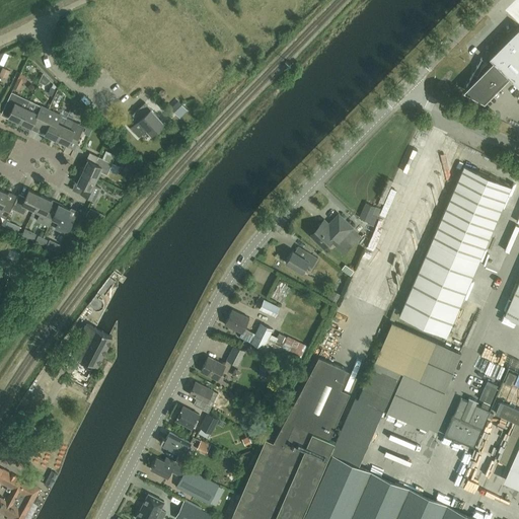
[(494,62),(490,66),(486,63),(480,68),(477,75),(473,74),(473,73),(466,86),(485,95),(484,94),(505,73),(518,86),(518,26),(489,57),(494,62)]
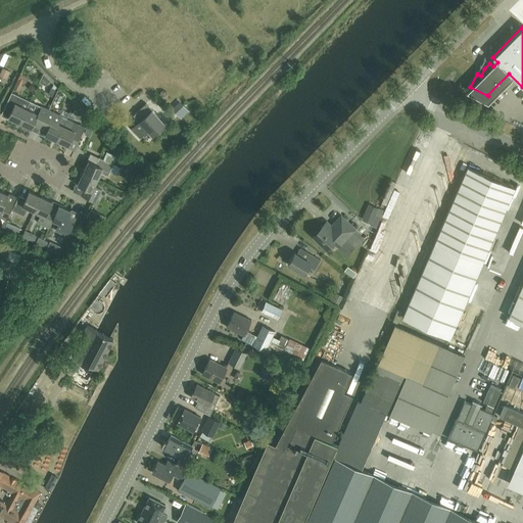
[(7,66),(12,54),(6,52),(1,64),(7,66)]
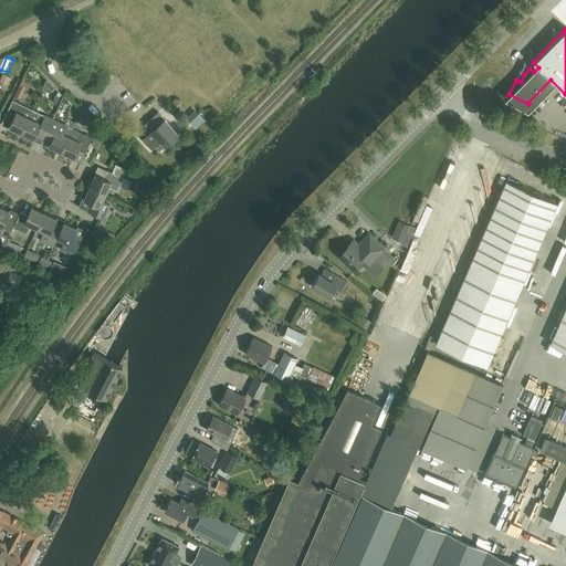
[(0,81),(8,84),(12,76),(3,73),(0,80),(0,81)]
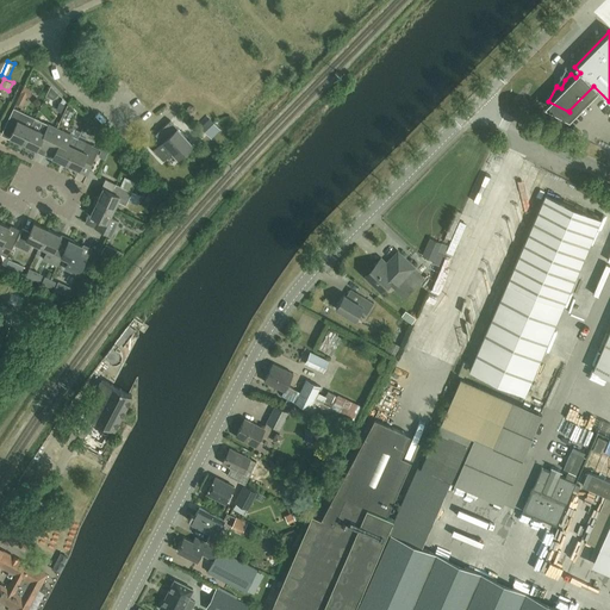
[(33,91),(25,87),(22,93),(30,97),(33,91)]
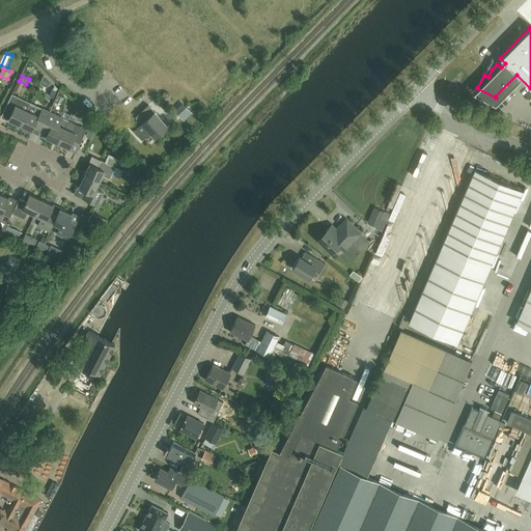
[(30,103),(12,94),(5,108),(11,111),(8,118),(20,124),(30,103)]
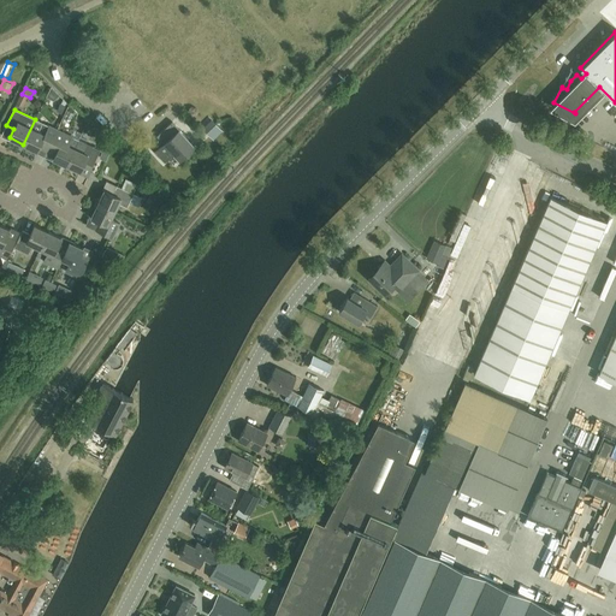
[(35,119),(23,144),(37,150),(41,142),(49,146),(57,129),(35,119)]
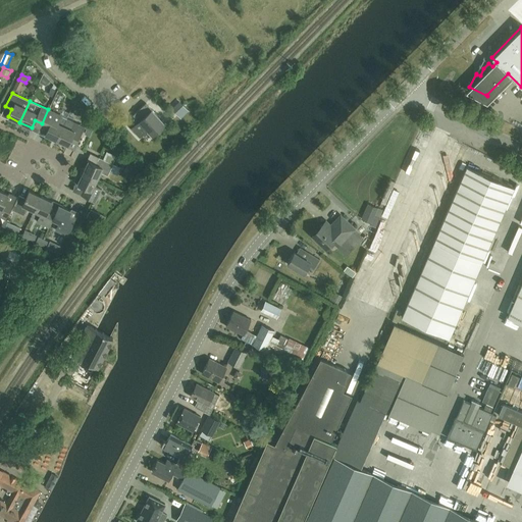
[(152,136),(164,123),(146,104),(134,116),(139,122),(133,128),(140,137),(147,129),(152,136)]
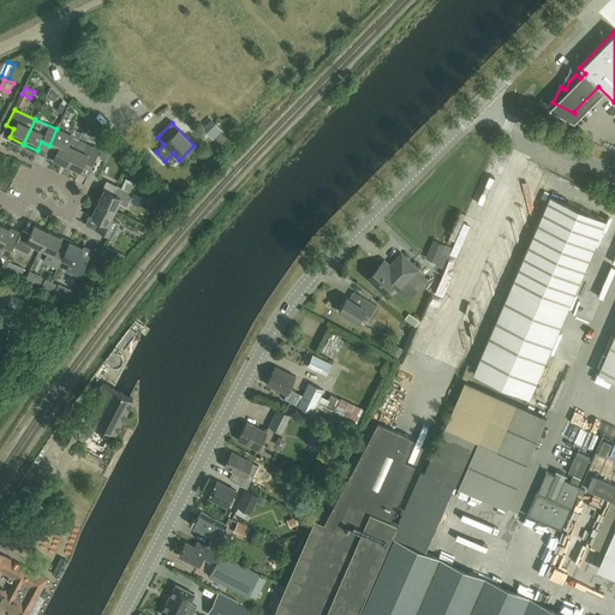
[(222,131),(215,123),(206,132),(213,139),(222,131)]
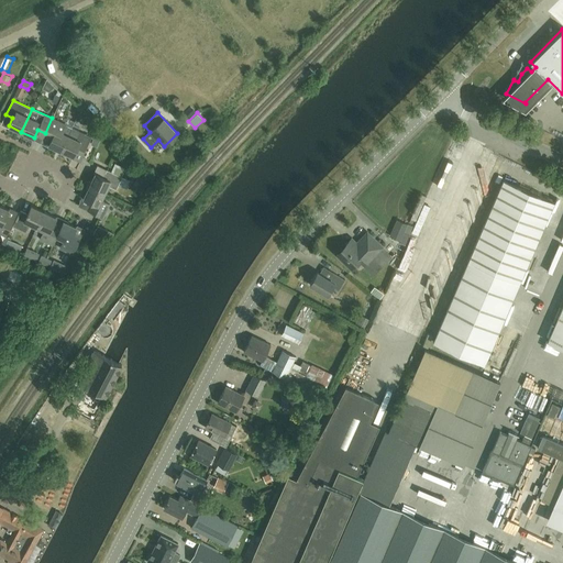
[(52,118),(45,133),(54,138),(51,145),(61,150),(72,128),(64,123),(52,118)]
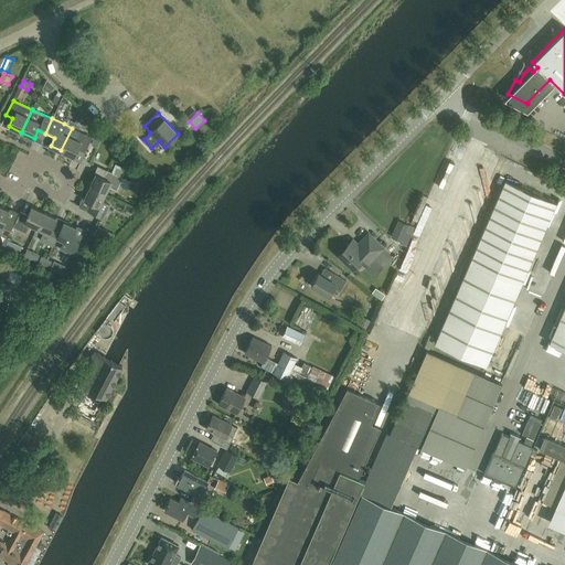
[(72,128),(61,150),(74,157),(77,149),(86,152),(93,137),(92,137),(80,131),(72,128)]
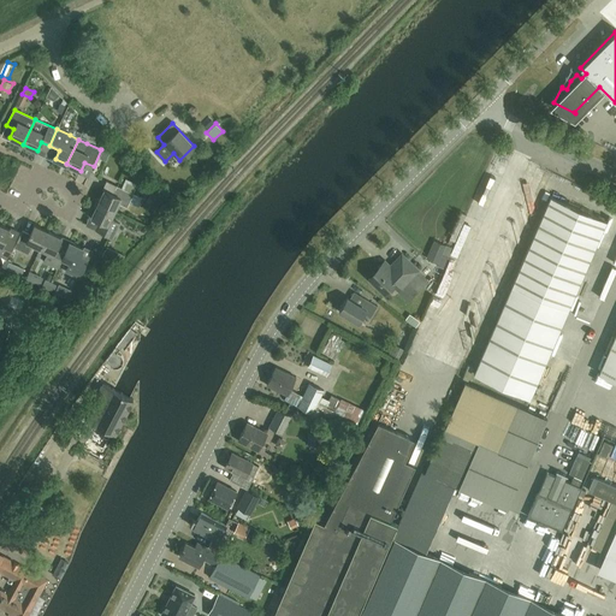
[(125,179),(122,188),(132,193),(137,184),(125,179)]
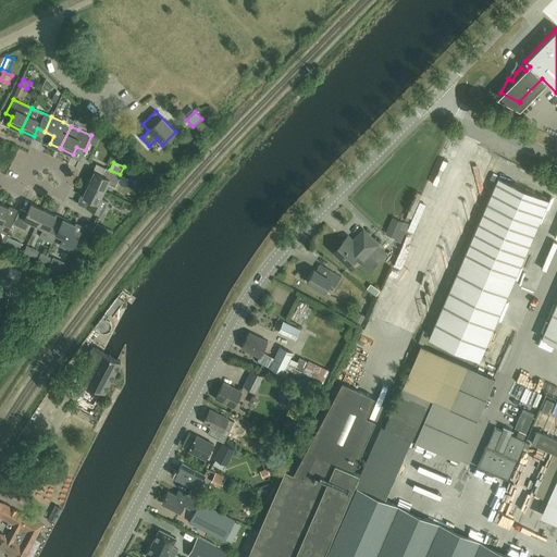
[(89,184),(103,190),(107,184),(114,187),(121,174),(120,174),(110,170),(106,168),(102,174),(95,171),(89,184)]
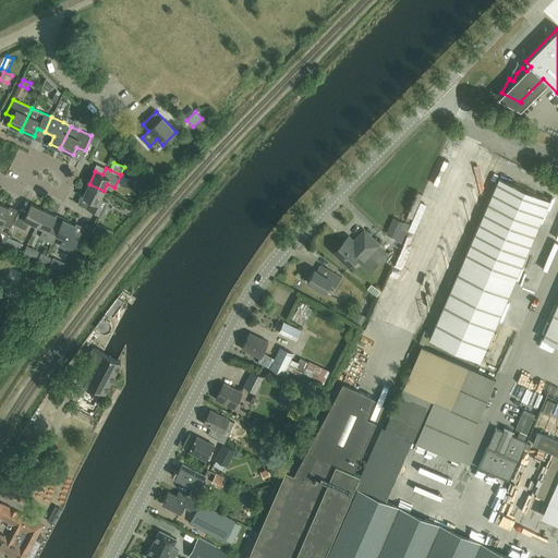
[(143,187),(147,179),(146,179),(138,174),(134,183),(138,185),(143,187)]
